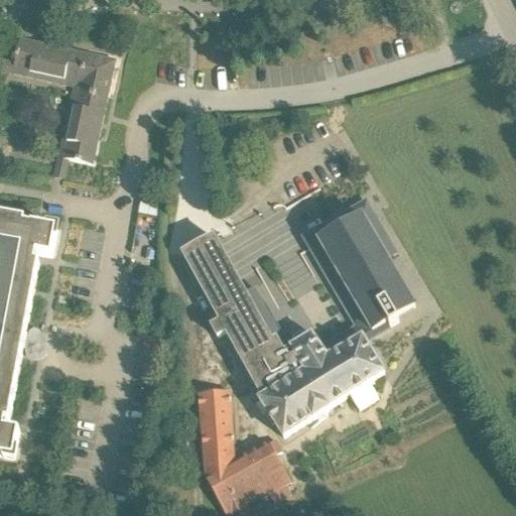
[(47,78),(53,48),(20,41),(14,70),(47,78)]
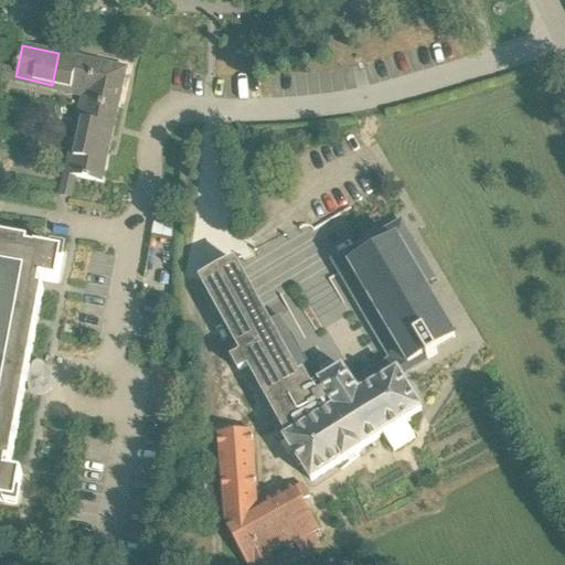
[(88,93),(96,61),(59,53),(52,85),(88,93)]
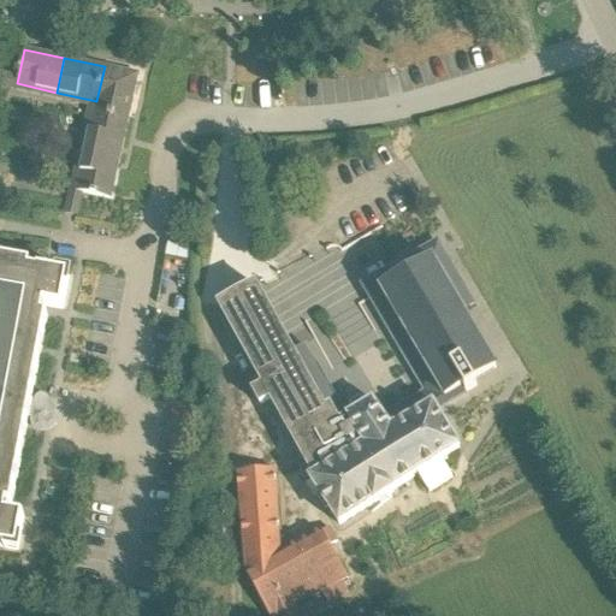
[(95,107),(130,114),(138,75),(105,66),(96,101),(95,107)]
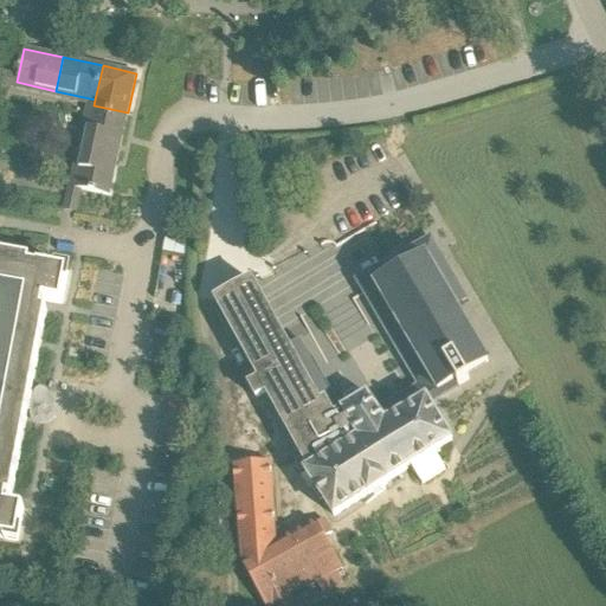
[(118,154),(128,113),(94,105),(84,147),(118,154)]
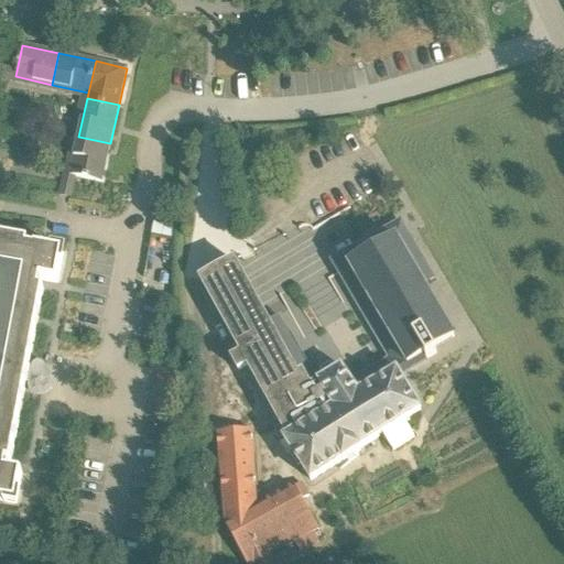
[(101,183),(110,143),(78,137),(69,175),(101,183)]
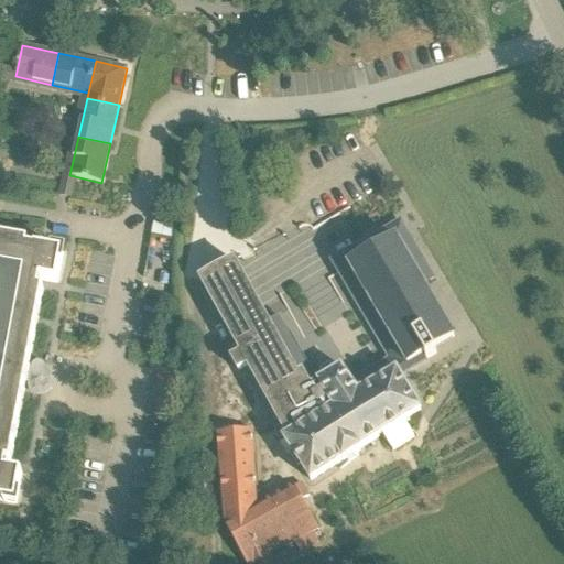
[(280,339),(234,260),(201,279),(242,353),(229,359),(236,371),(248,365),(288,440),(284,442),(308,480),(383,434),(392,448),(414,434),(405,420),(421,410),(399,370),(426,355),(429,359),(438,354),(436,349),(456,337),(447,322),(448,321),(446,317),(445,318),(438,305),(437,302),(436,302),(429,290),(430,289),(427,285),(426,286),(414,266),(425,259),(403,221),(356,249),(362,260),(353,266),(357,274),(347,281),(347,282),(349,281),(353,288),(351,289),(353,290),(354,289),(358,296),(356,296),(357,299),(358,297),(362,304),(360,305),(361,306),(364,305),(367,312),(366,313),(366,314),(368,313),(371,320),(370,321),(371,322),(372,321),(377,328),(375,328),(376,331),(377,329),(381,336),(379,337),(380,338),(382,337),(386,344),(384,345),(384,346),(387,345),(390,351),(389,353),(390,354),(391,353),(394,358),(392,359),(393,360),(387,365),(386,364),(384,364),(386,366),(379,369),(378,368),(377,369),(378,370),(371,375),(370,372),(369,373),(369,375),(362,379),(362,377),(360,378),(361,379),(355,383),(345,367),(339,370),(335,361),(333,362),(333,361),(323,367),(324,368),(322,369),(327,377),(320,382),(304,357),(303,358),(300,350),(301,350),(300,349),(299,349),(294,343),(296,342),(295,340),(294,342),(290,335),(291,334),(291,333),(280,339)]
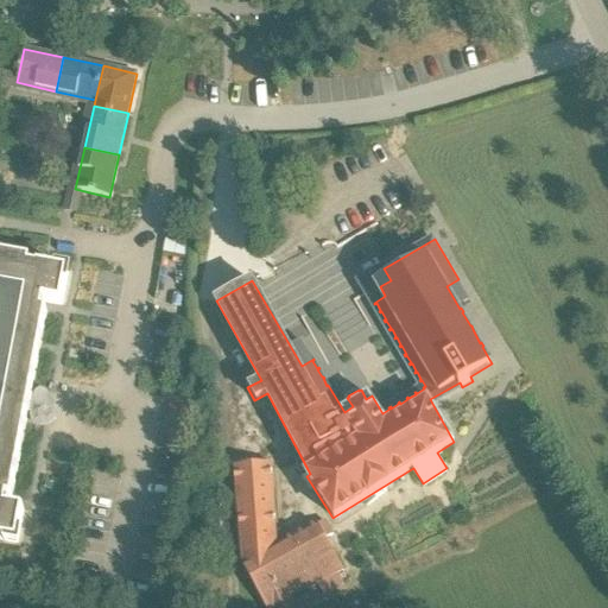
[(0,539),(18,543),(24,511),(6,507),(7,498),(12,499),(26,419),(20,418),(21,412),(19,411),(21,397),(25,397),(26,390),(32,391),(35,375),(44,327),(46,311),(43,311),(44,302),(62,305),(68,272),(30,265),(31,261),(0,255),(0,539)]
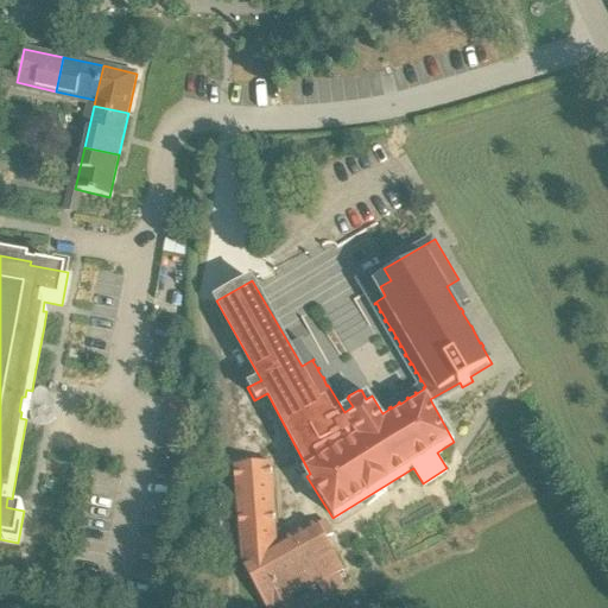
[(325,539),(335,533),(329,523),(280,551),(272,468),(233,472),(242,568),(264,607),(298,607),(295,600),(344,574),(325,539)]
